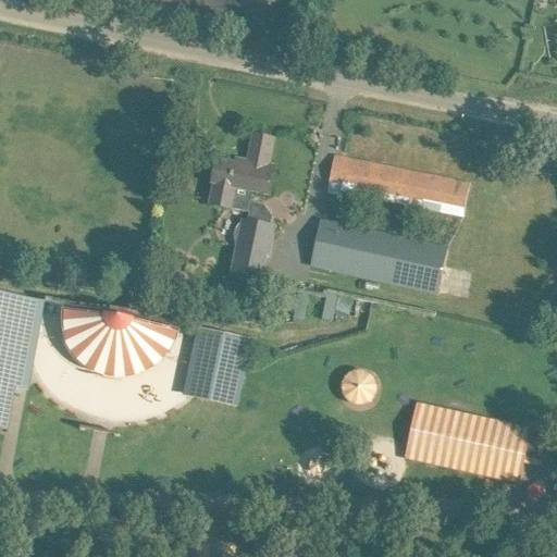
[(248,168),(219,162),(213,184),(215,185),(211,206),(250,214),(248,223),(244,222),(244,226),(240,226),(237,231),(236,235),(236,239),(237,245),(239,245),(233,279),(260,284),(267,256),(269,256),(274,227),(271,226),(272,219),(264,207),(250,205),(254,193),(270,196),(275,168),(269,166),(274,140),(255,137),(248,168)]
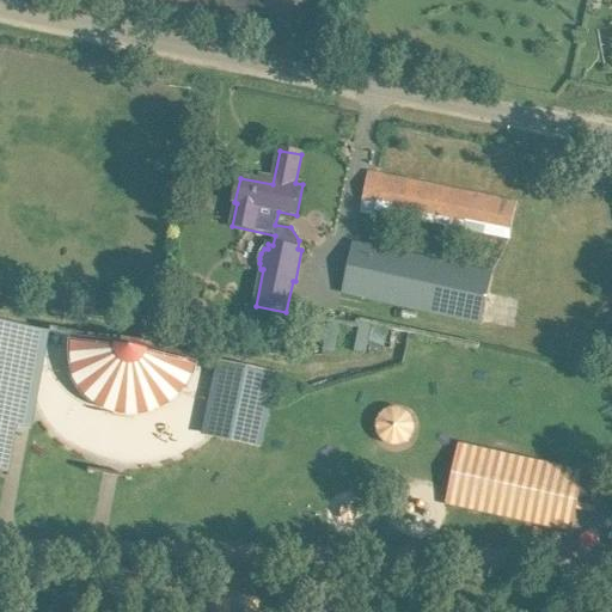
[(510,240),(518,203),(368,172),(361,209),(510,240)]
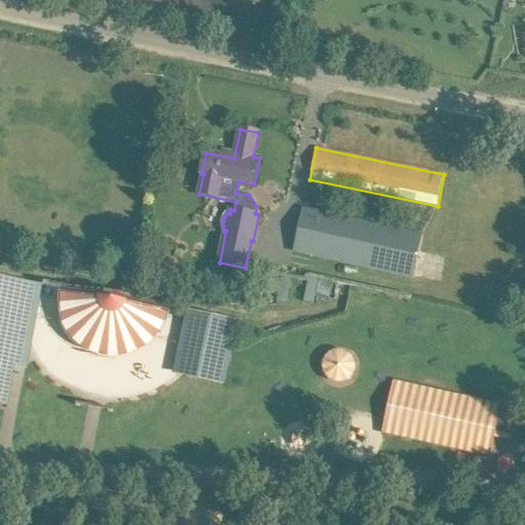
[(290,254),(412,279),(421,235),(299,209),(290,254)]
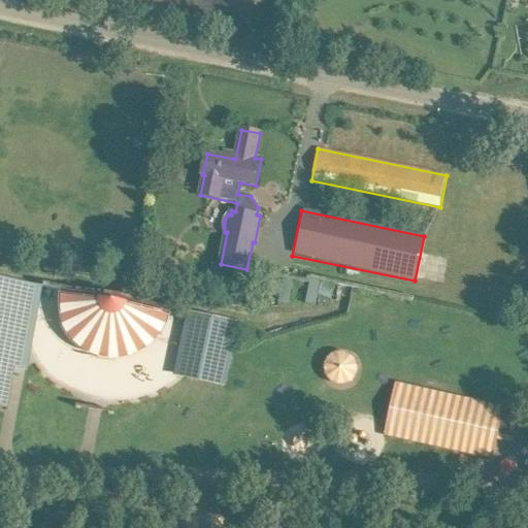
[(0,407),(5,408),(28,286),(0,279),(0,407)]
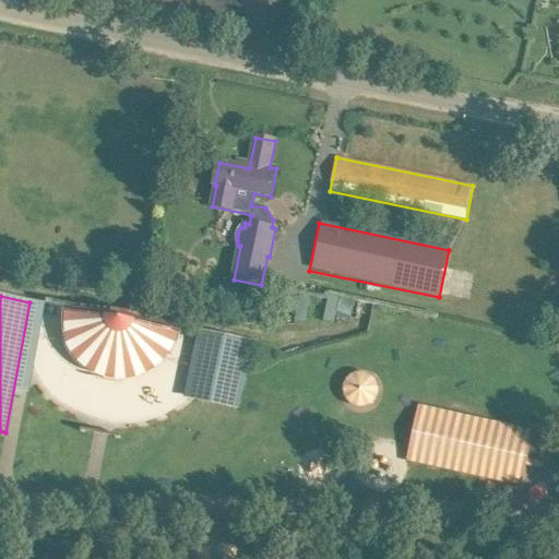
[(181,326),(62,302),(61,321),(64,339),(76,357),(93,370),(114,376),(138,375),(156,365),(173,349),(181,326)]
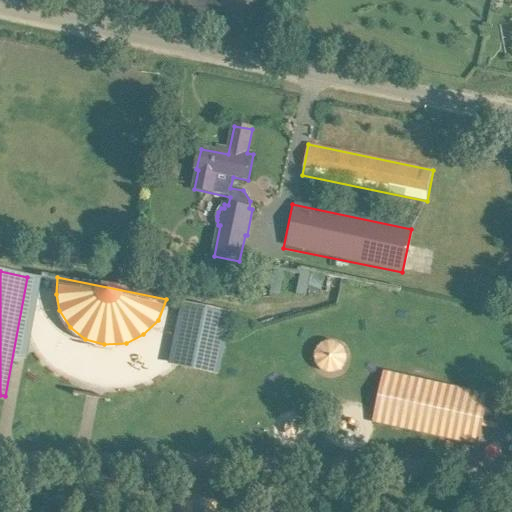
[(234,314),(183,302),(169,363),(220,375),(234,314)]
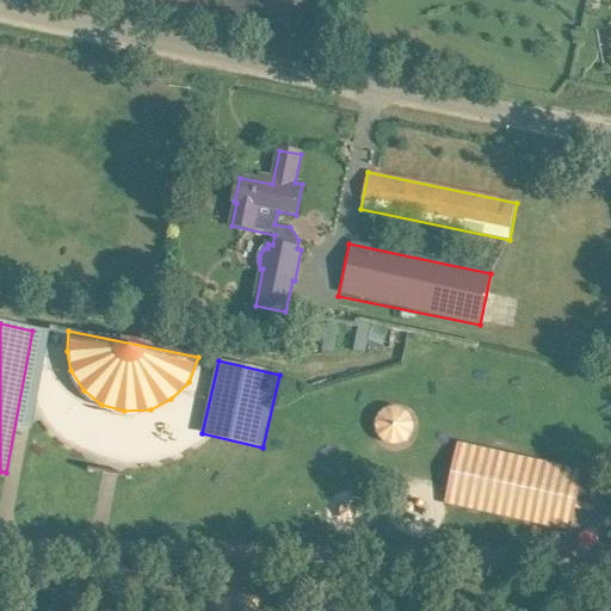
[(383,449),(394,452),(405,450),(414,444),(419,434),(420,424),(415,413),(407,406),(396,402),(386,405),(377,411),(371,420),(371,431),(375,442),(383,449)]
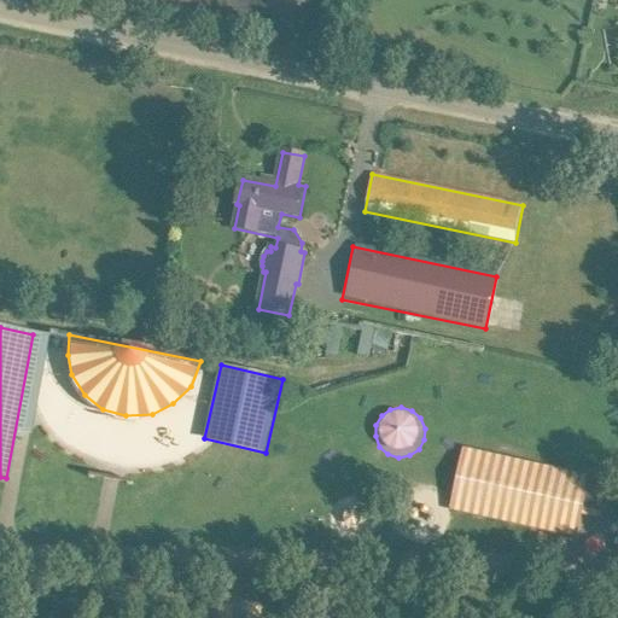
[(589,474),(462,448),(449,509),(576,536),(589,474)]
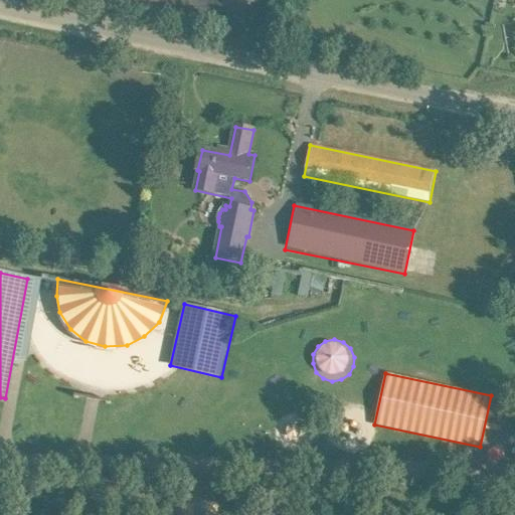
[(299,451),(306,447),(310,441),(311,433),(309,425),(304,419),(296,416),(289,417),(282,421),(278,427),(277,436),(279,443),(284,449),(291,452),(299,451)]
